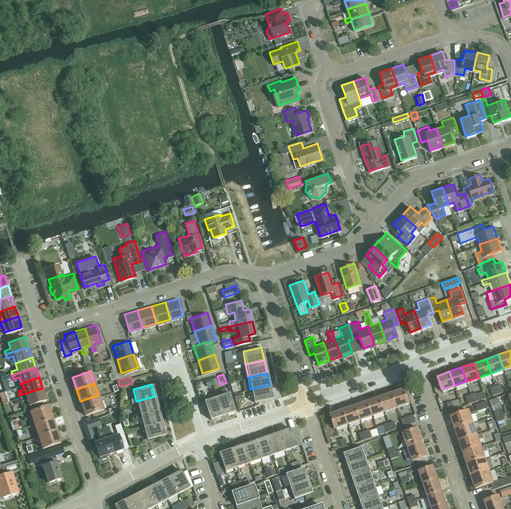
[(489,386),(492,394),(497,392),(495,384),(489,386)]
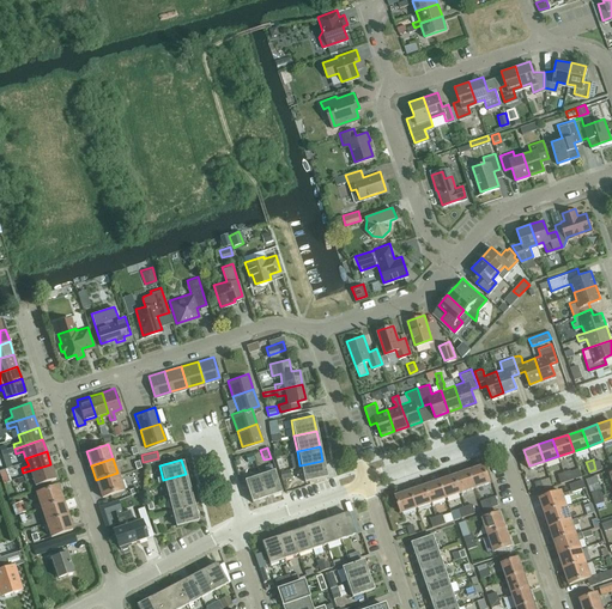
[(322,461),(300,466),(303,479),(325,475),(322,461)]
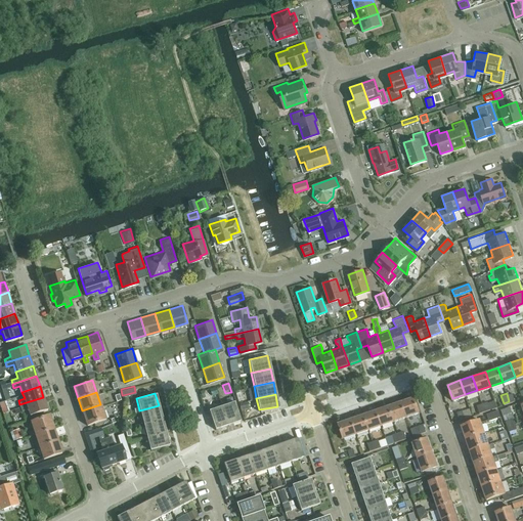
[(413,396),(401,400),(406,415),(419,410),(418,408),(419,408),(419,407),(418,407),(413,396)]
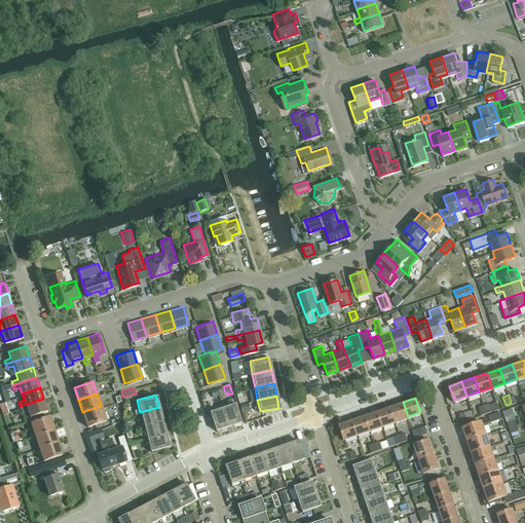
[(43,399),(20,406),(21,410),(27,408),(29,415),(47,409),(43,399)]
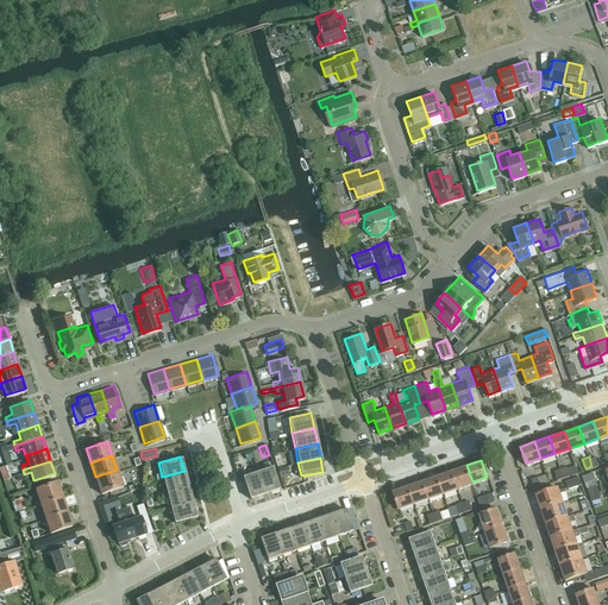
[(559,466),(563,476),(569,473),(565,464),(559,466)]
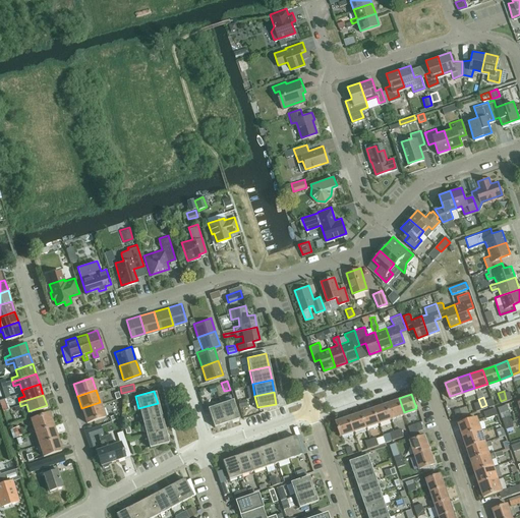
[(219,402),(225,421),(237,417),(232,398),(219,402)]
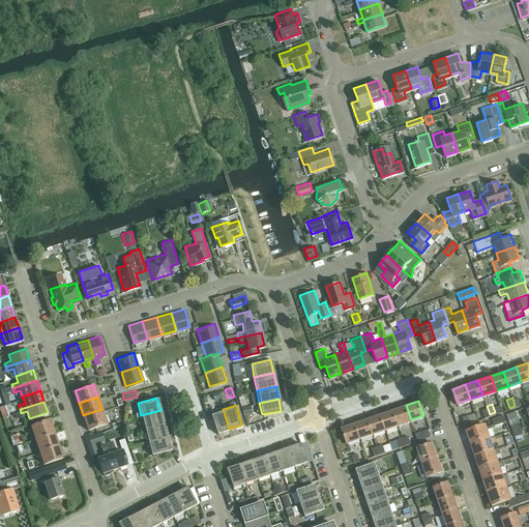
[(392,409),(398,423),(411,419),(406,405),(392,409)]
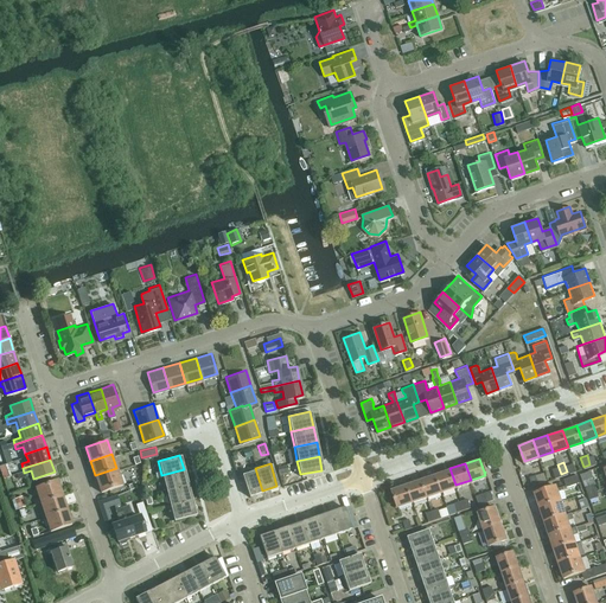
[(552,467),(554,476),(561,474),(557,464),(552,467)]
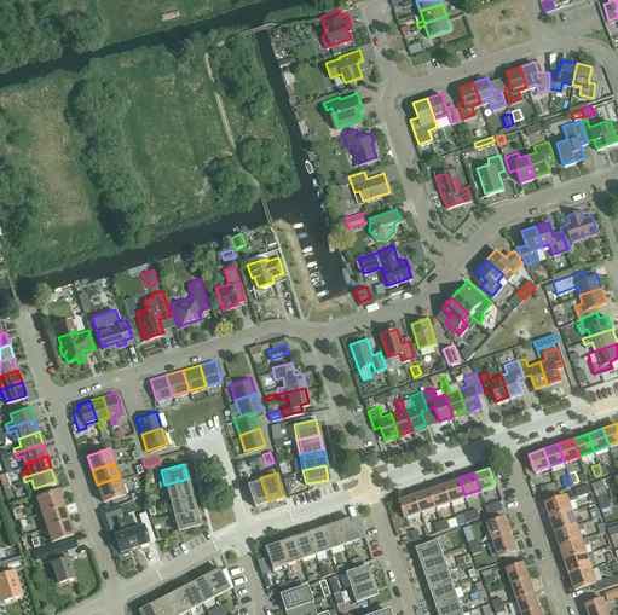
[(119,477),(97,485),(102,499),(123,492),(119,477)]
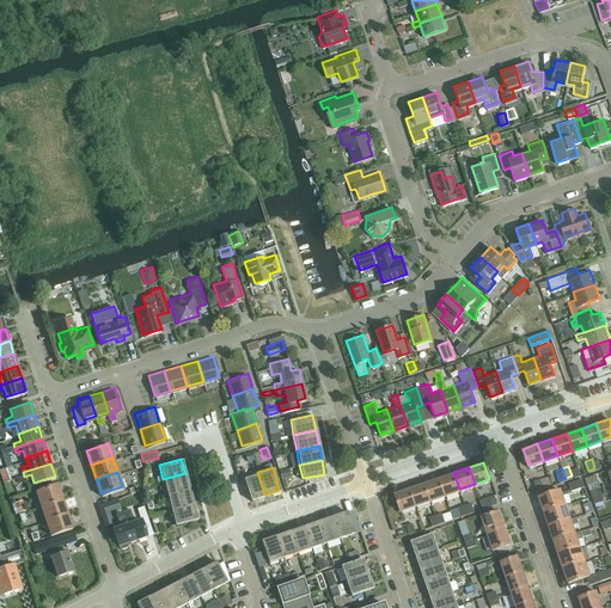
[(248,492),(250,499),(264,495),(257,472),(243,477),(248,491),(248,492)]
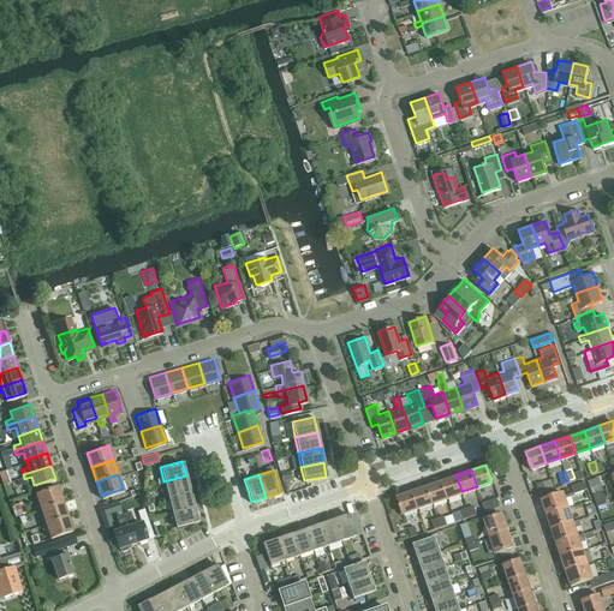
[(441,480),(447,497),(462,491),(455,474),(441,480)]
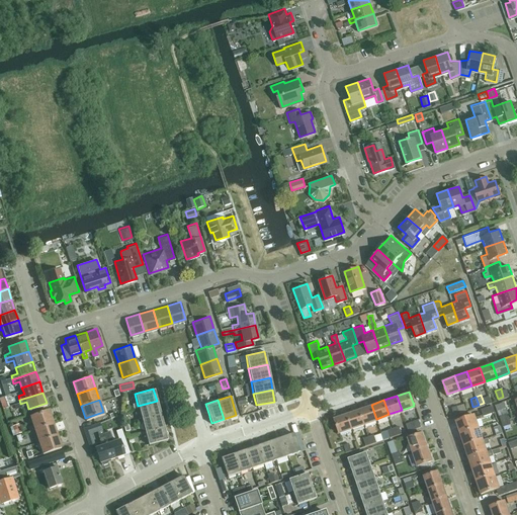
[(138,406),(141,418),(160,414),(157,401),(138,406)]
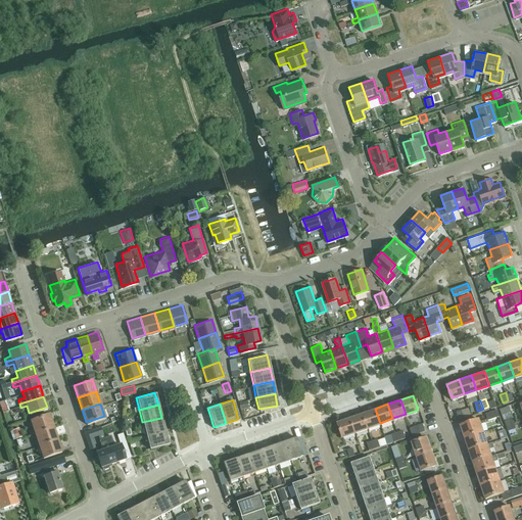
[(455,410),(458,418),(463,416),(461,408),(455,410)]
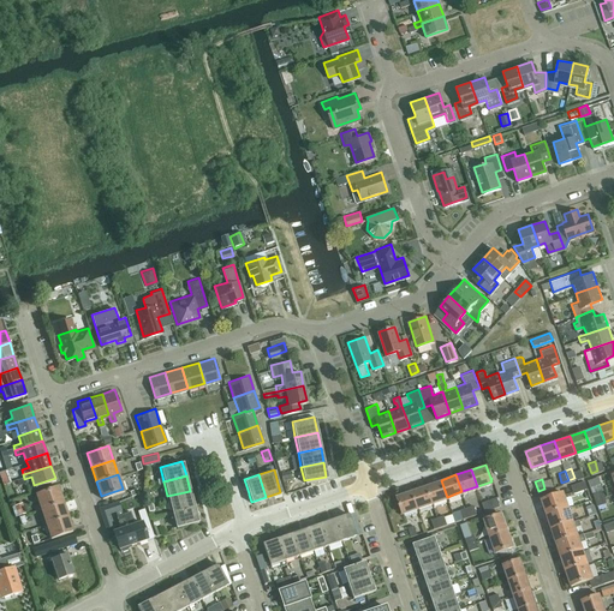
[(571,484),(573,491),(586,486),(584,479),(571,484)]
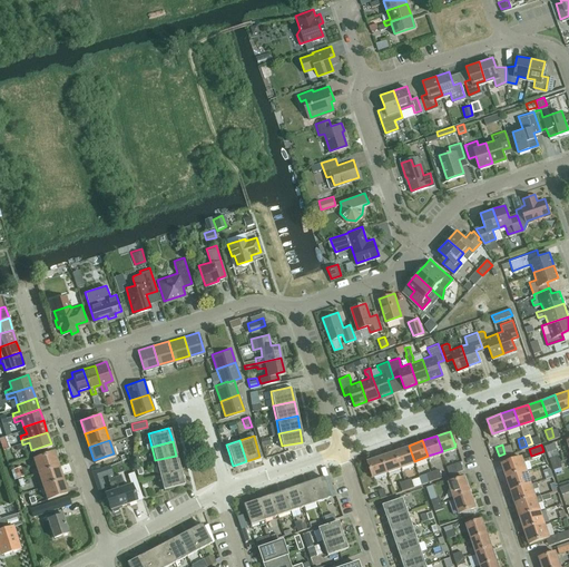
[(395,450),(400,466),(414,461),(409,446),(395,450)]
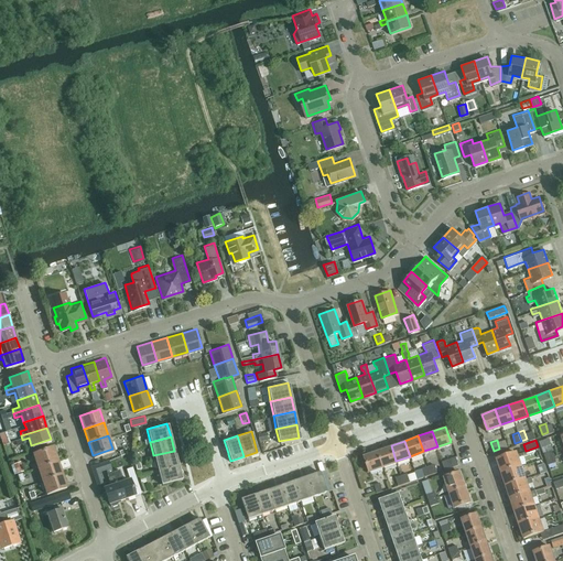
[(33,452),(38,465),(57,459),(53,445),(33,452)]
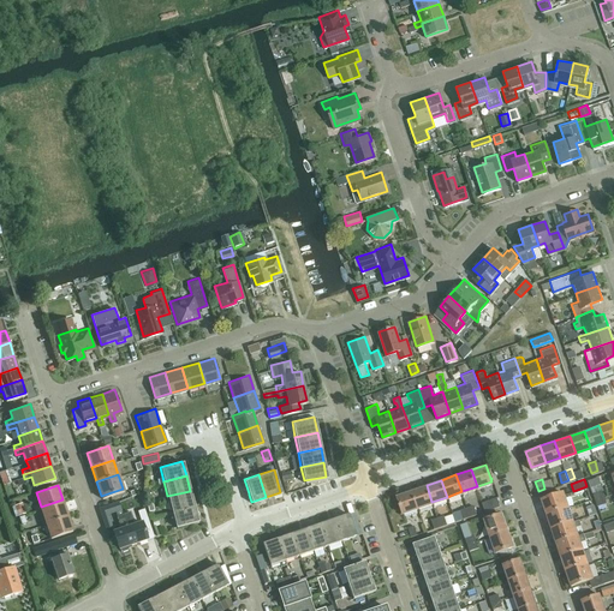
[(411,490),(417,507),(431,502),(427,485),(411,490)]
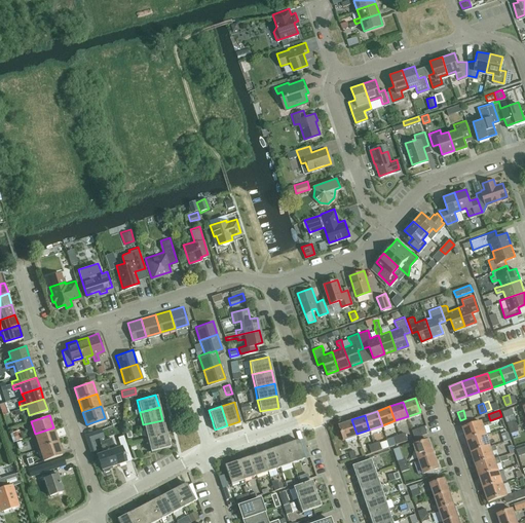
[(508,426),(510,432),(518,428),(516,423),(514,417),(507,420),(508,426)]
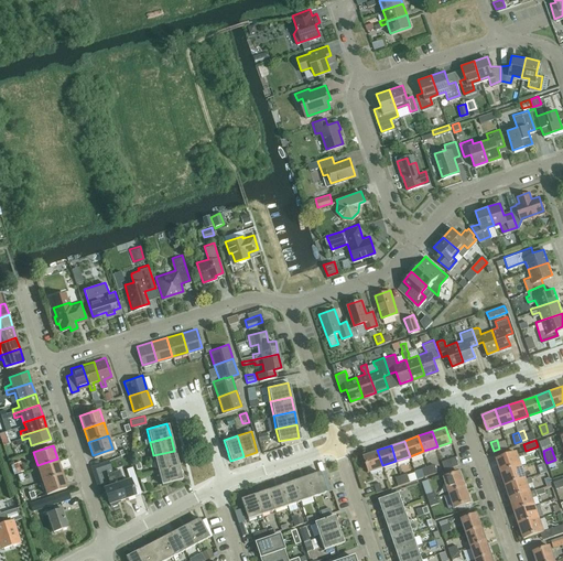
[(369,470),(382,465),(377,450),(364,454),(369,470)]
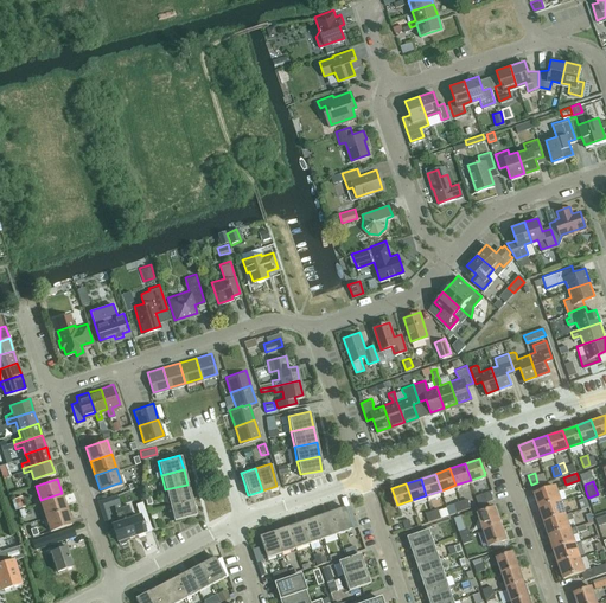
[(187,485),(165,489),(168,504),(191,499),(187,485)]
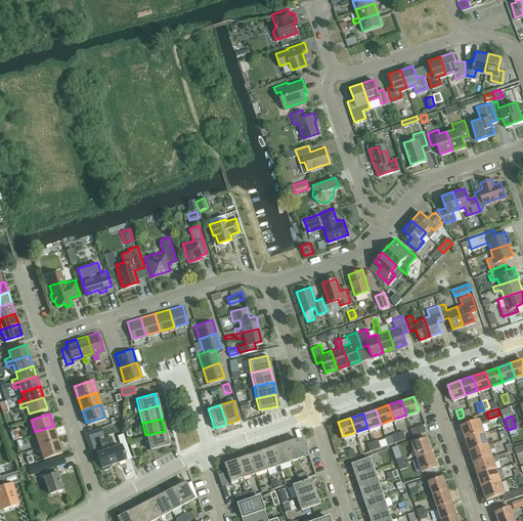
[(466,437),(483,431),(479,419),(461,425),(466,437)]
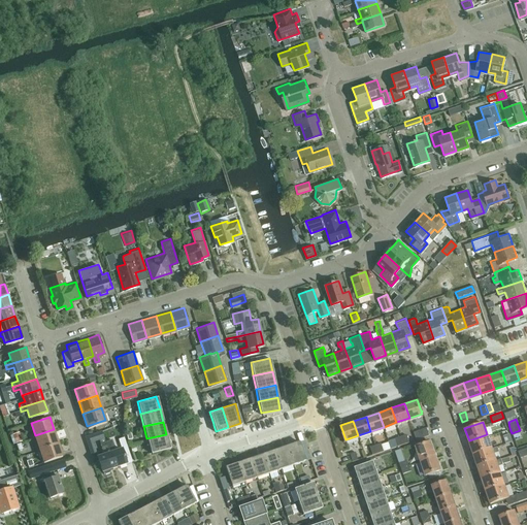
[(420,427),(423,435),(428,433),(425,425),(420,427)]
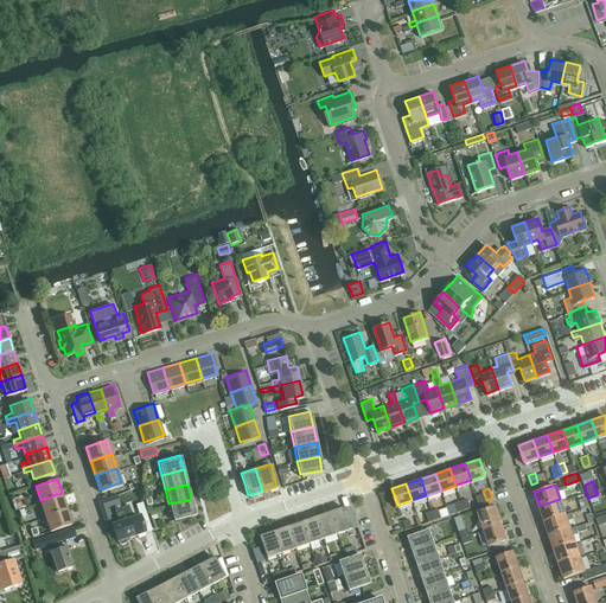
[(40,500),(45,514),(67,508),(62,493),(40,500)]
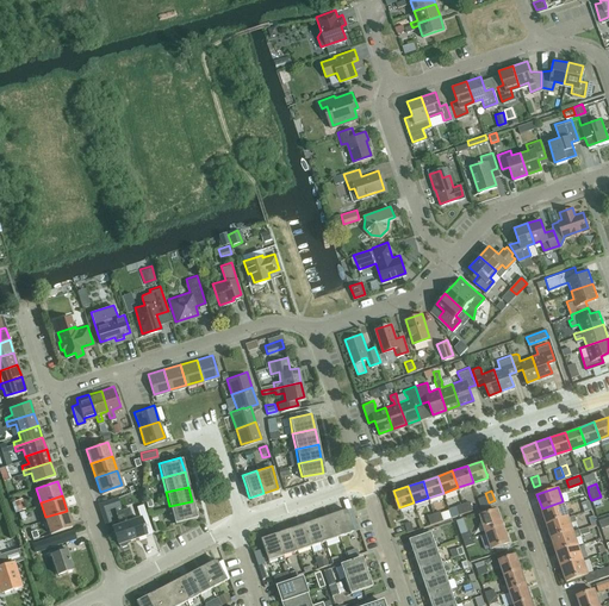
[(115,510),(122,508),(117,495),(111,498),(113,505),(115,510)]
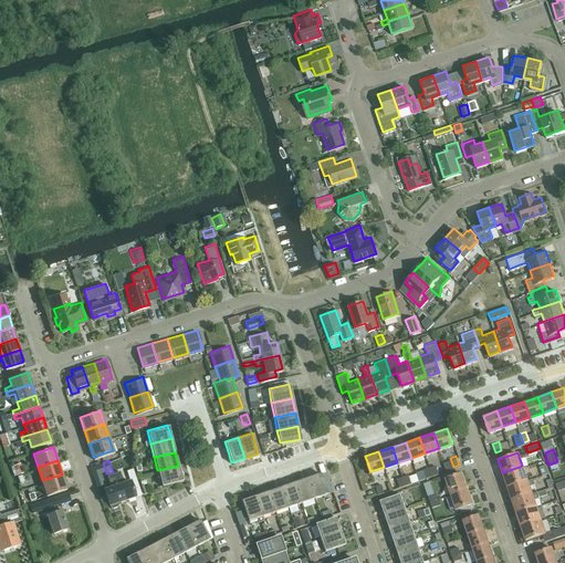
[(19,461),(14,462),(12,464),(16,472),(22,470),(19,461)]
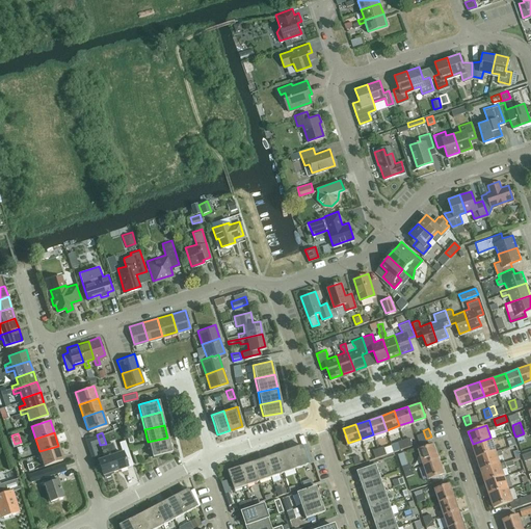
[(512,434),(506,437),(508,445),(515,443),(512,434)]
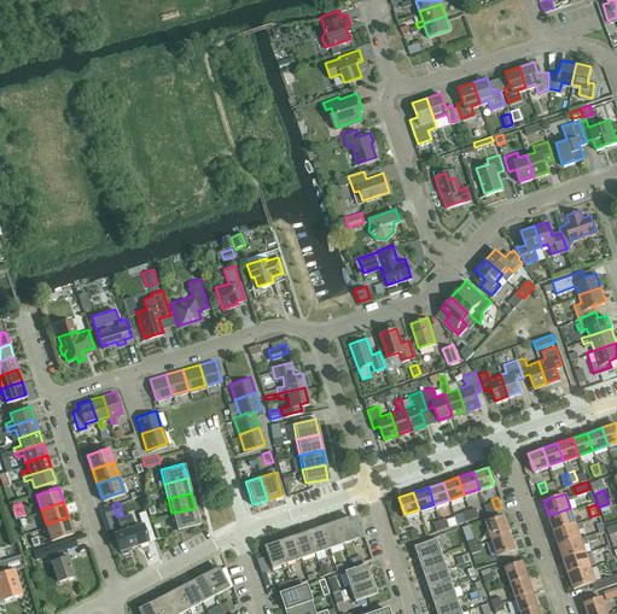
[(195,508),(172,513),(175,528),(198,522),(195,508)]
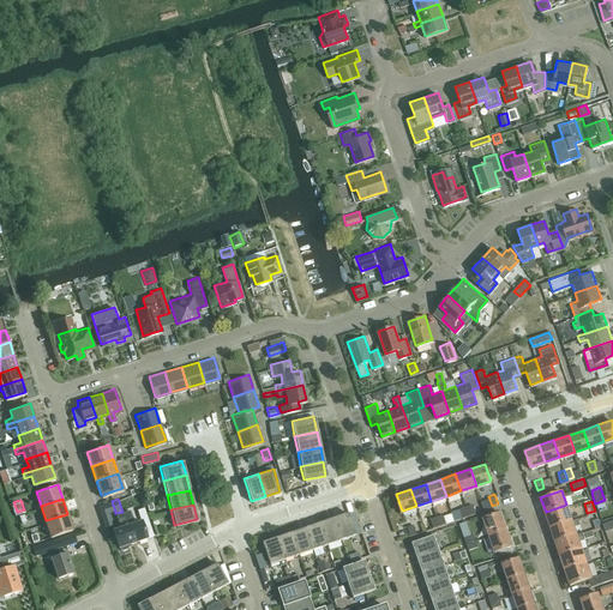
[(469,514),(466,505),(458,507),(462,517),(469,514)]
